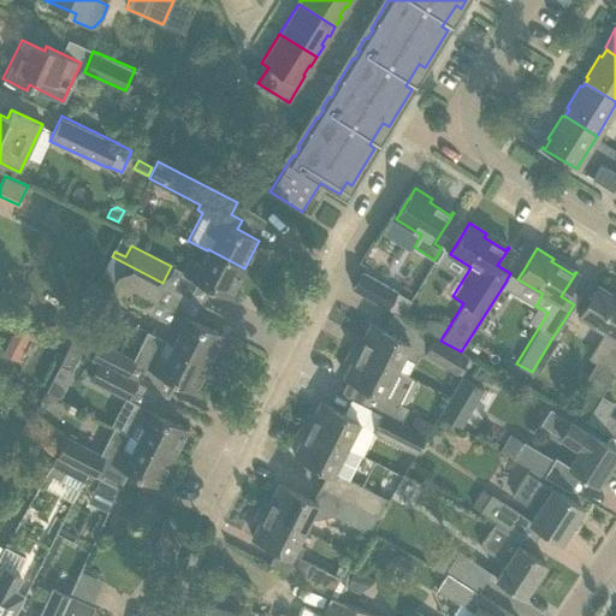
[(208,249),(207,250),(200,265),(189,259),(183,272),(230,296),(244,268),(208,249)]
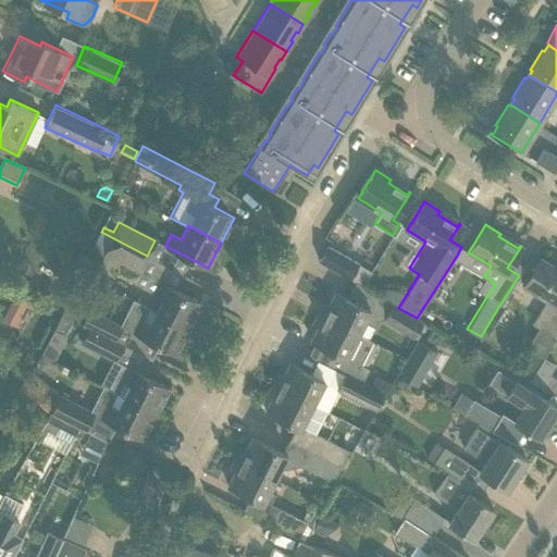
[(147,256),(101,232),(81,272),(97,281),(107,259),(138,274),(147,256)]
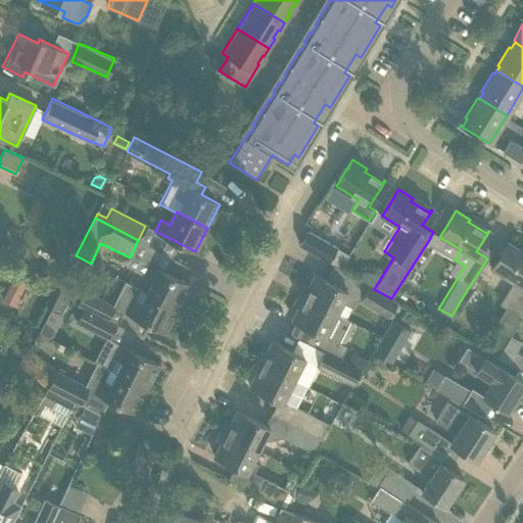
[(298,245),(316,255),(328,263),(336,249),(307,231),(298,245)]
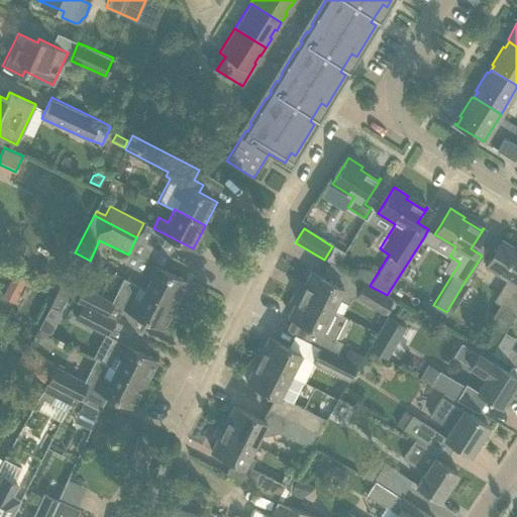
[(491,256),(486,265),(513,282),(499,305),(488,322),(494,326),(488,336),(497,342),(499,343),(504,333),(503,333),(516,309),(516,252),(513,250),(515,248),(501,239),(491,256)]
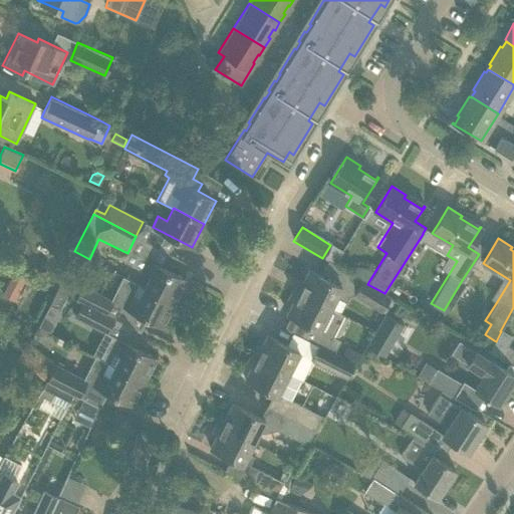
[(147,260),(142,270),(150,274),(144,287),(174,302),(186,279),(168,270),(147,259),(147,260)]
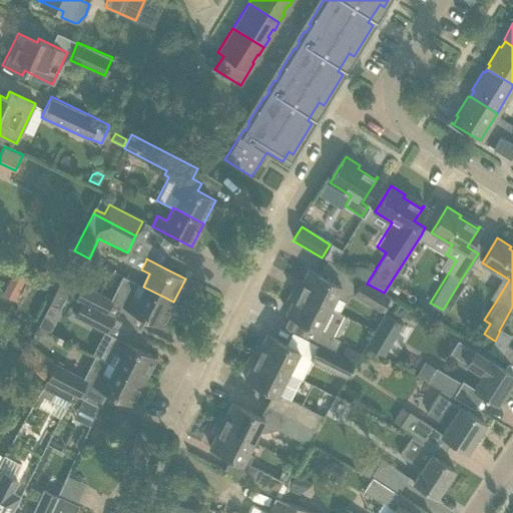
[(36,274),(16,264),(1,294),(13,301),(23,282),(30,285),(36,274)]
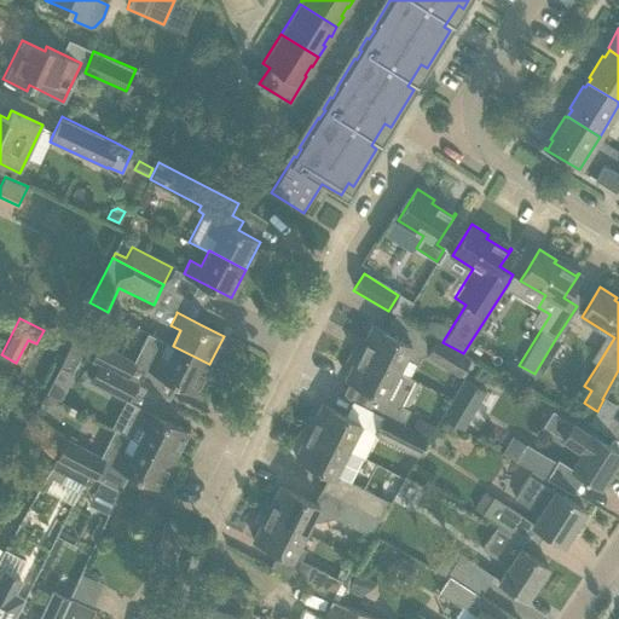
[(358,337),(352,348),(398,371),(404,358),(411,362),(418,348),(416,347),(371,324),(363,341),(358,337)]
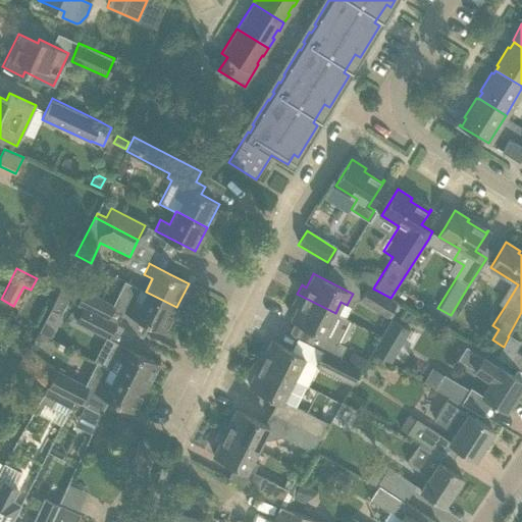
[(72,289),(74,284),(64,279),(58,294),(67,299),(72,289)]
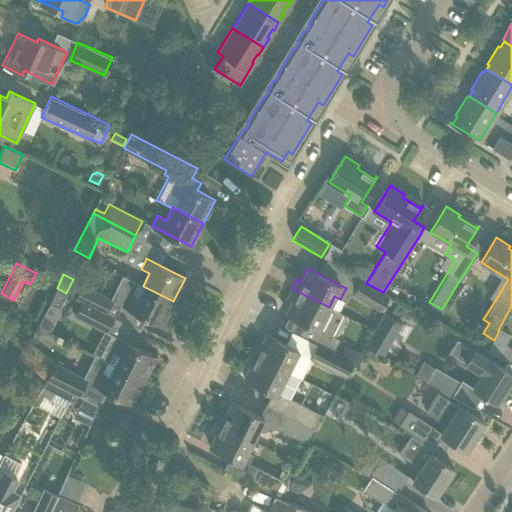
[(72,298),(80,302),(81,300),(113,317),(116,319),(122,305),(161,325),(173,301),(143,286),(122,275),(115,288),(120,291),(115,301),(80,283),(78,286),(73,296),(72,298)]
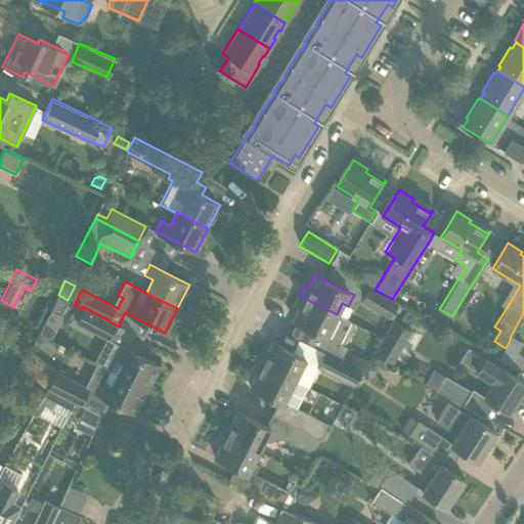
[(367,286),(359,301),(394,320),(402,306),(392,300),(367,286)]
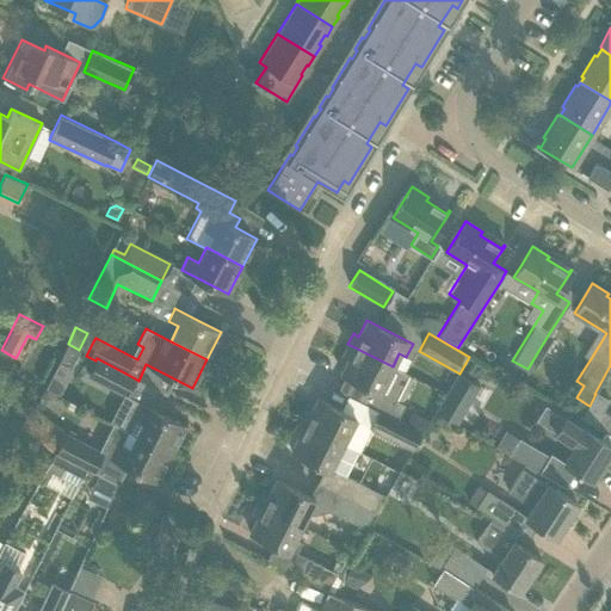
[(85,338),(79,350),(87,353),(93,341),(85,338)]
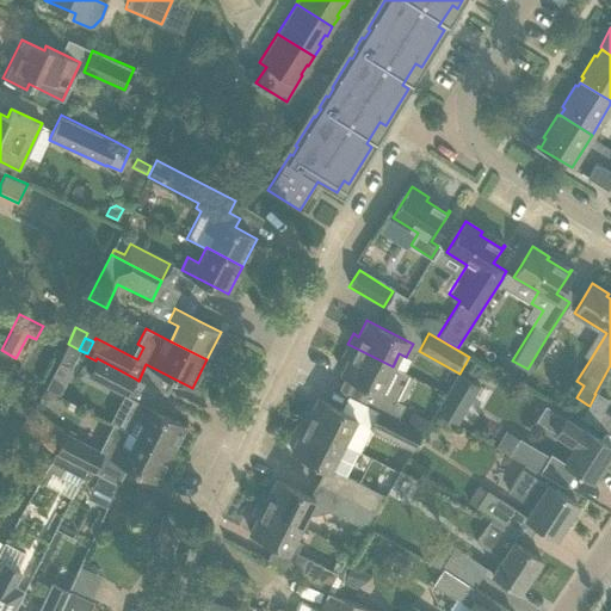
[(72,366),(79,350),(68,344),(60,360),(72,366)]
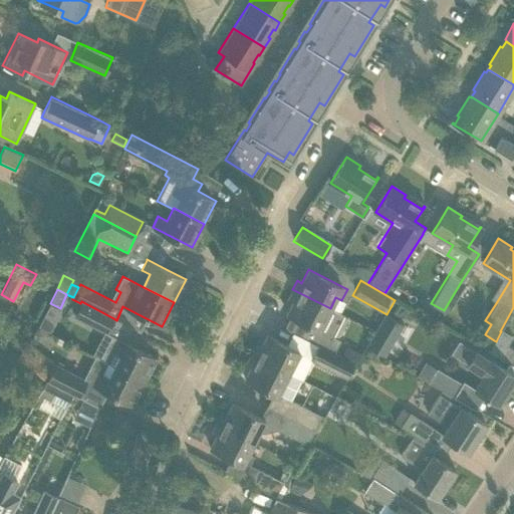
[(332,335),(343,315),(330,308),(292,289),(288,298),(293,300),(286,313),(306,324),(299,336),(318,345),(324,348),(333,353),(340,340),(332,335)]
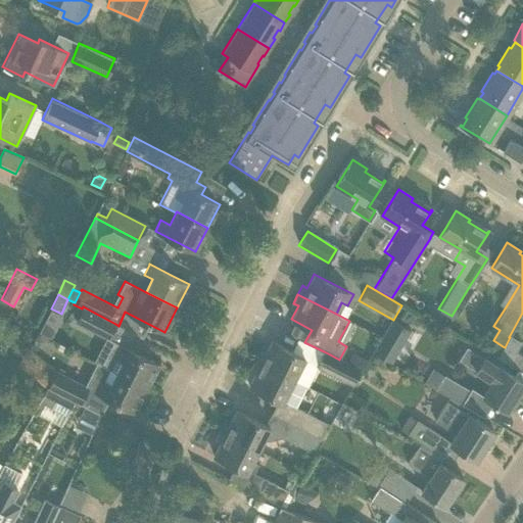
[(82,308),(75,324),(105,340),(106,340),(108,338),(115,324),(83,306),(82,308)]
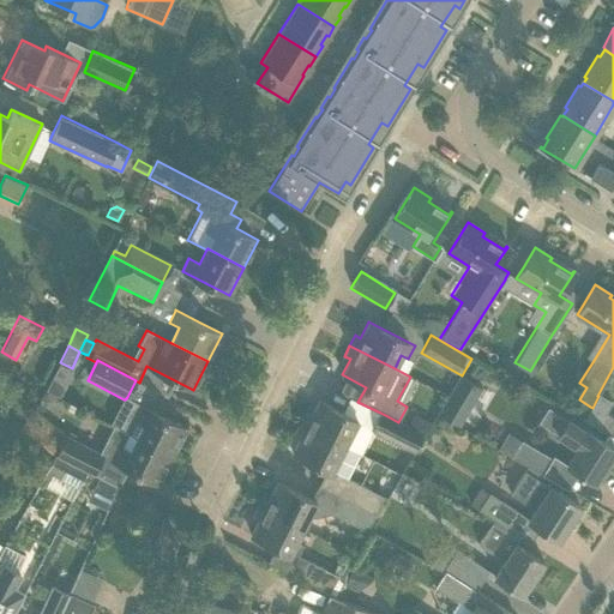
[(461,375),(438,411),(458,425),(481,387),(461,375)]
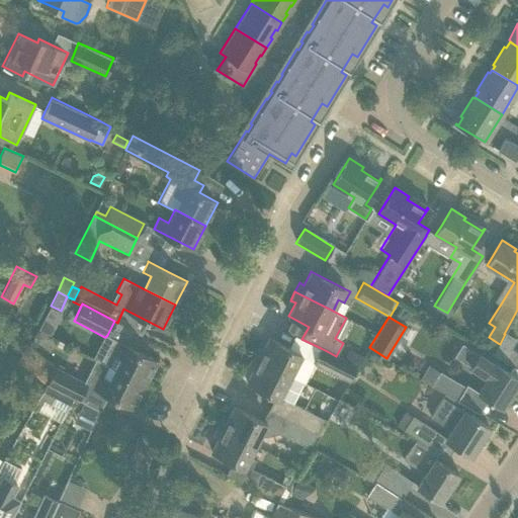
[(500,344),(498,343),(492,352),(517,367),(517,351),(511,347),(515,340),(505,334),(500,344)]
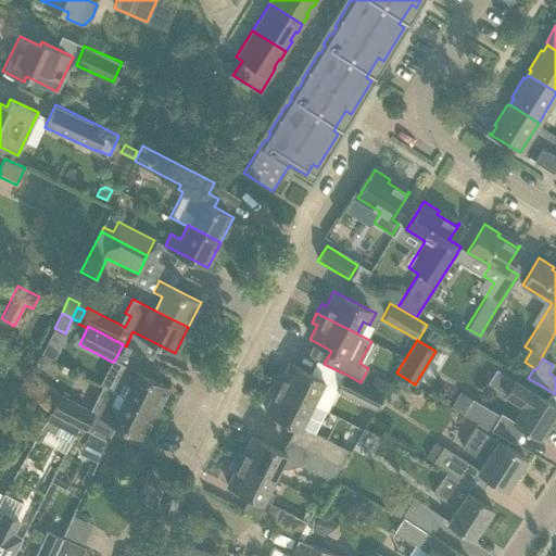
[(276,374),(270,383),(320,408),(332,384),(288,362),(281,376),(276,374)]
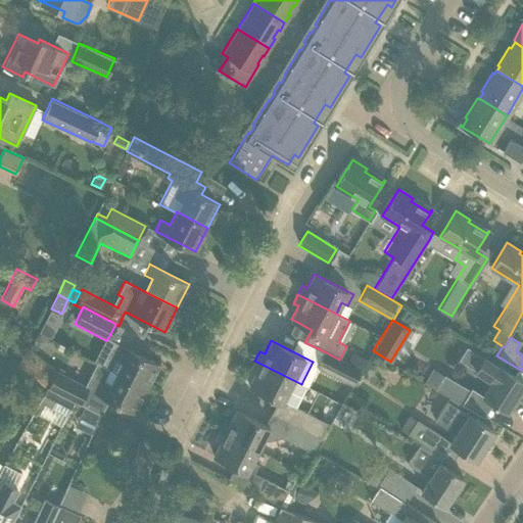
[(114,341),(102,366),(115,372),(146,388),(158,364),(114,341)]
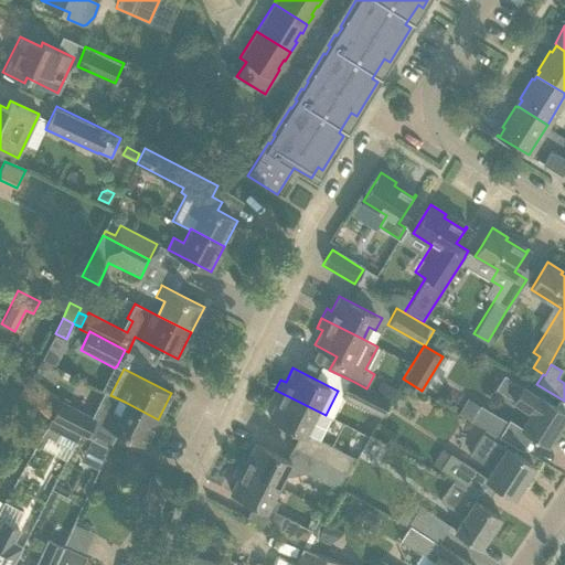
[(388,400),(395,386),(381,379),(373,392),(374,392),(388,400)]
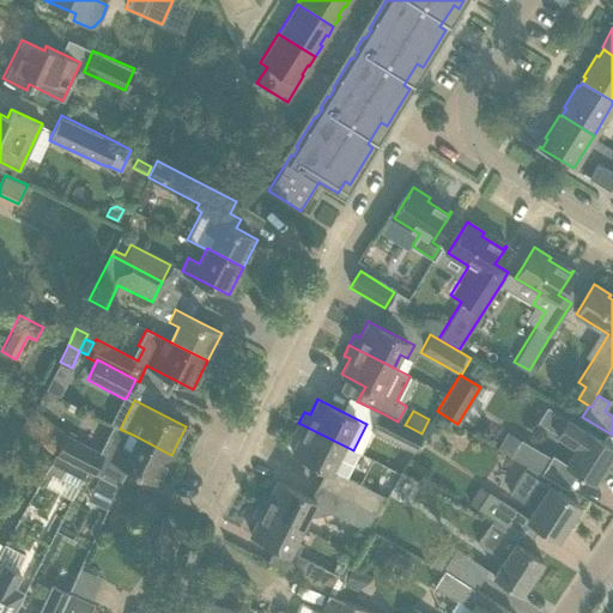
[(380,412),(369,432),(412,451),(422,434),(406,425),(405,425),(401,423),(398,422),(387,416),(380,412)]
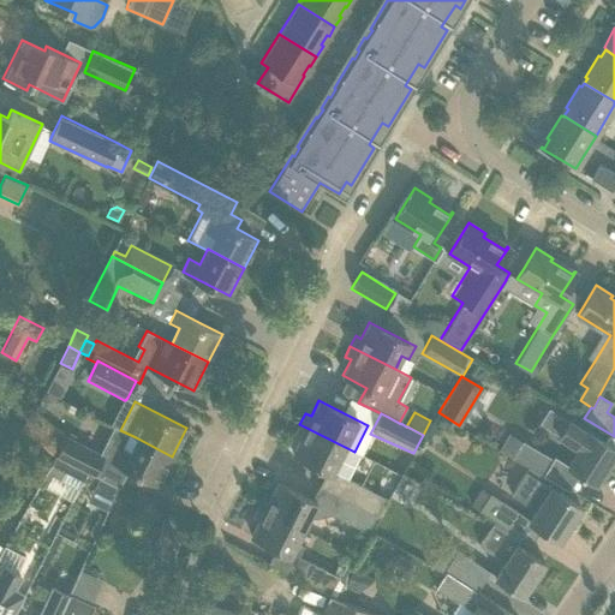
[(583,475),(595,483),(614,451),(614,448),(587,431),(587,433),(568,419),(557,435),(578,448),(567,464),(579,472),(578,475),(581,477),(583,475)]
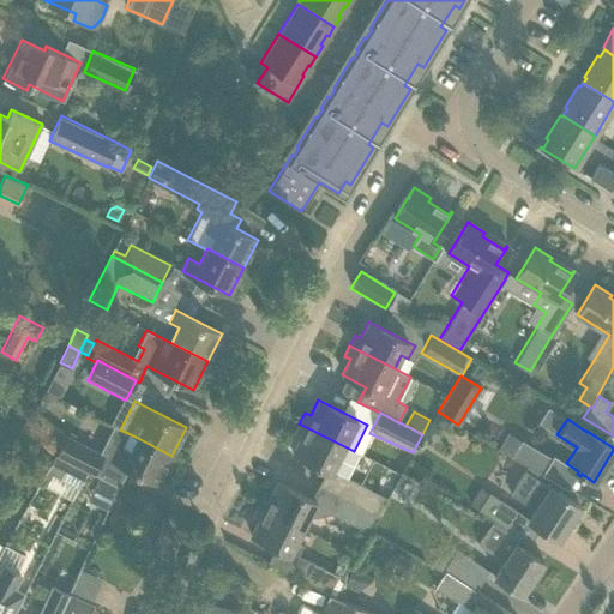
[(300,437),(292,452),(326,470),(332,473),(332,471),(342,477),(345,471),(349,474),(360,453),(354,451),(299,423),(294,434),(300,437)]
